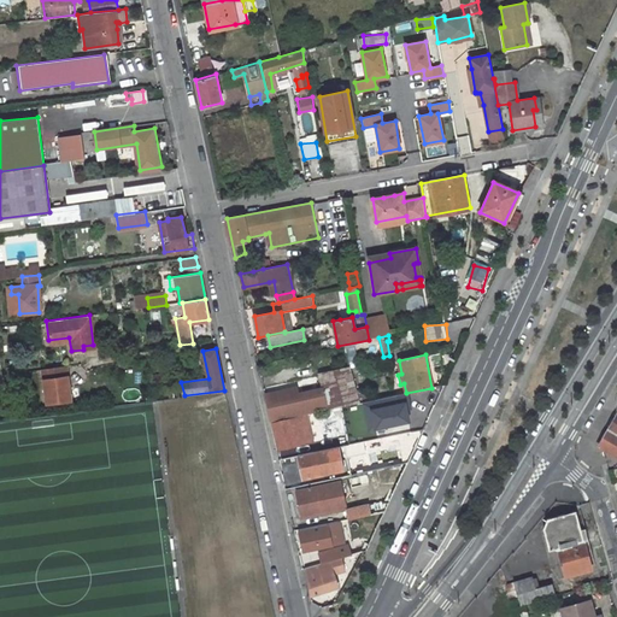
[(66,364),(41,368),(46,401),(70,399),(66,364)]
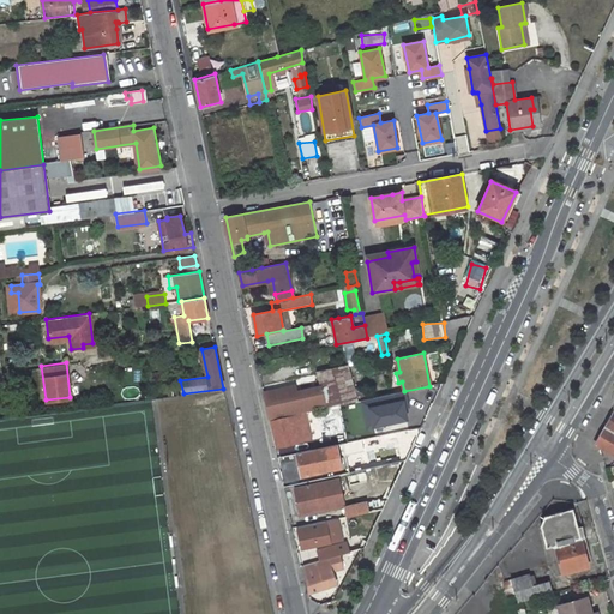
[(295,385),(263,391),(270,419),(295,413),(296,415),(339,405),(349,403),(356,402),(348,367),(318,374),(320,387),(296,392),(295,385)]
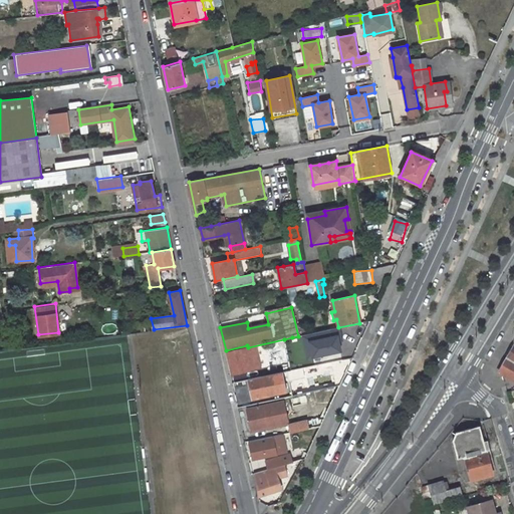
[(315,348),(313,337),(310,333),(298,336),(302,350),(315,348)]
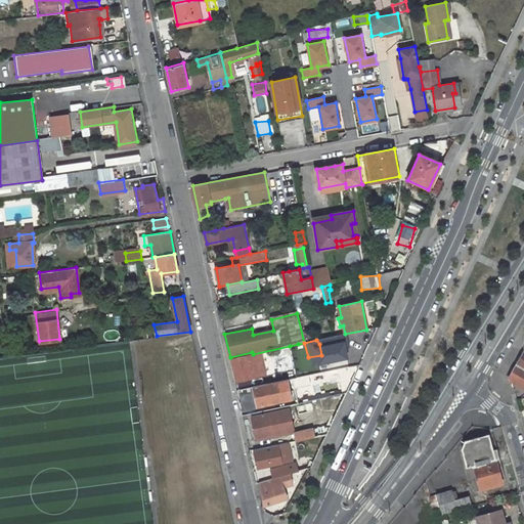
[(304,343),(298,344),(290,346),(293,362),(309,358),(308,357),(304,343)]
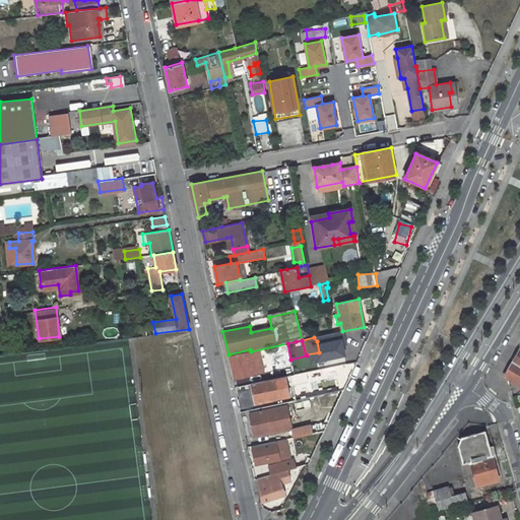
[(519,348),(505,375),(505,376),(506,377),(519,384),(519,348)]
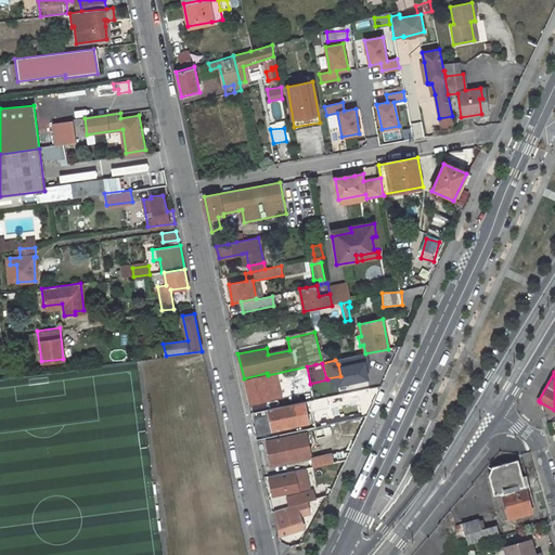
[(274,383),(279,383),(276,374),(244,381),(250,404),(278,399),(274,383)]
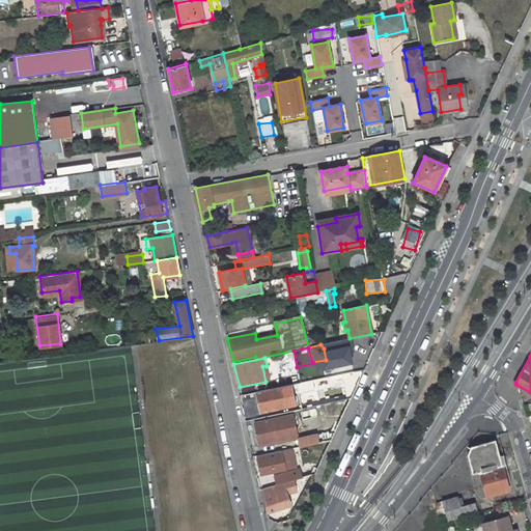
[(294,406),(290,385),(256,392),(260,413),(294,406)]
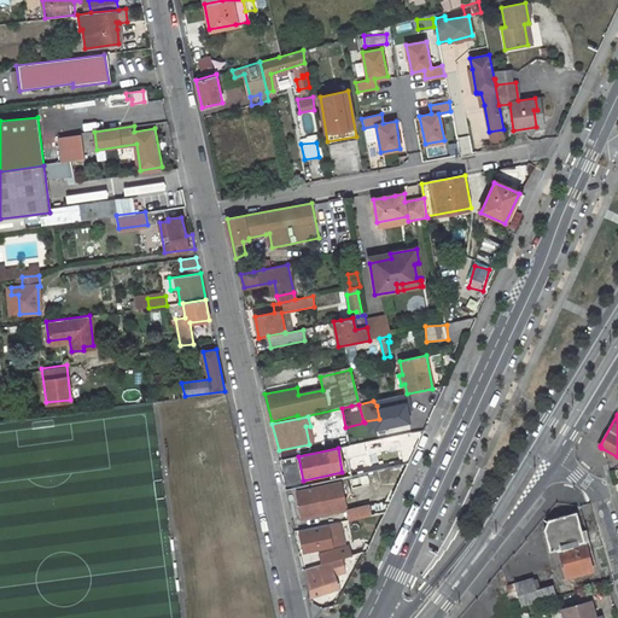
[(343,497),(342,493),(340,487),(339,482),(297,491),(302,518),(338,509),(336,499),(343,497)]
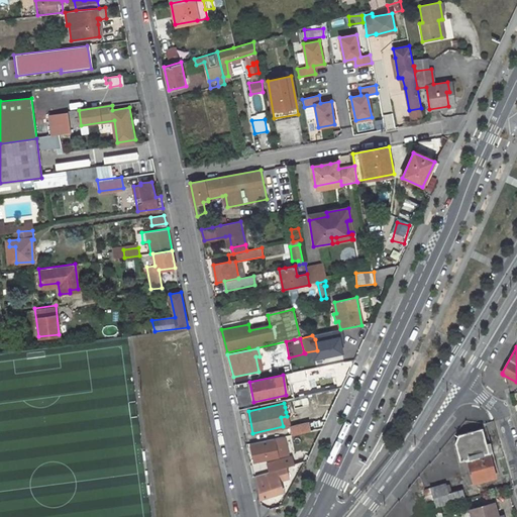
[(314,431),(313,423),(290,427),(292,436),(314,431)]
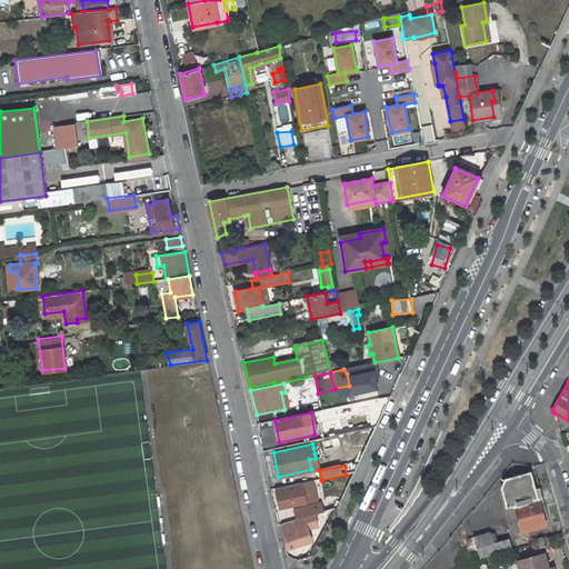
[(321,480),(319,470),(311,471),(313,481),(317,480),(321,480)]
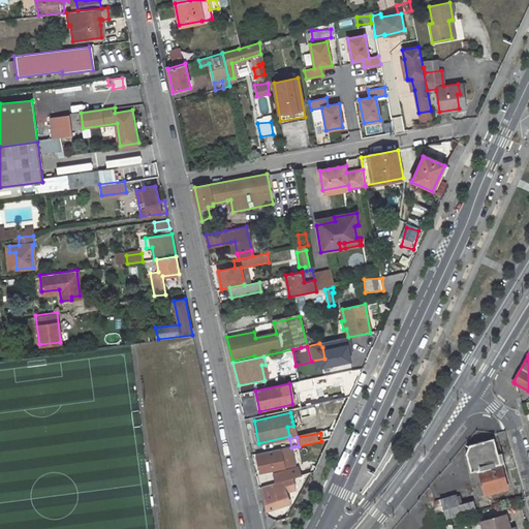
[(469,449),(474,470),(473,470),(476,483),(475,483),(479,496),(506,488),(506,485),(510,484),(496,437),(471,443),(469,449)]
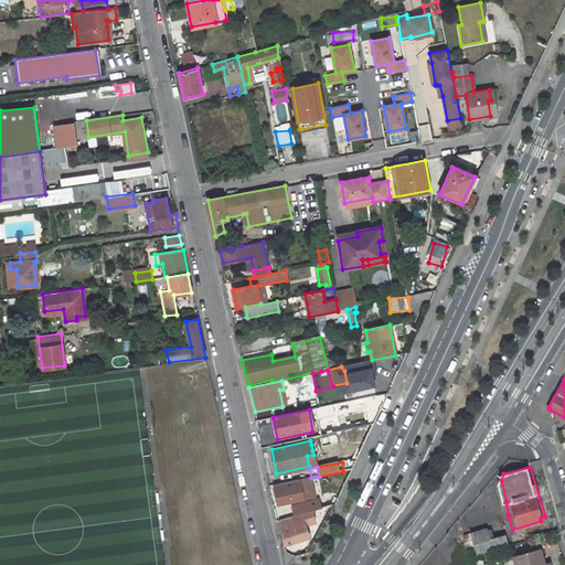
[(313,497),(310,478),(274,486),(277,504),(313,497)]
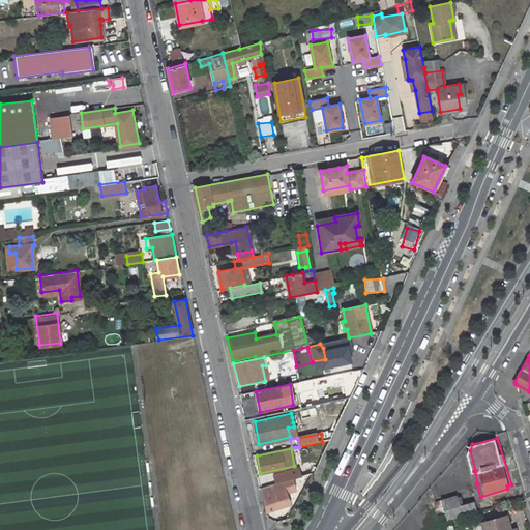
[(275,475),(276,483),(300,477),(298,469),(275,475)]
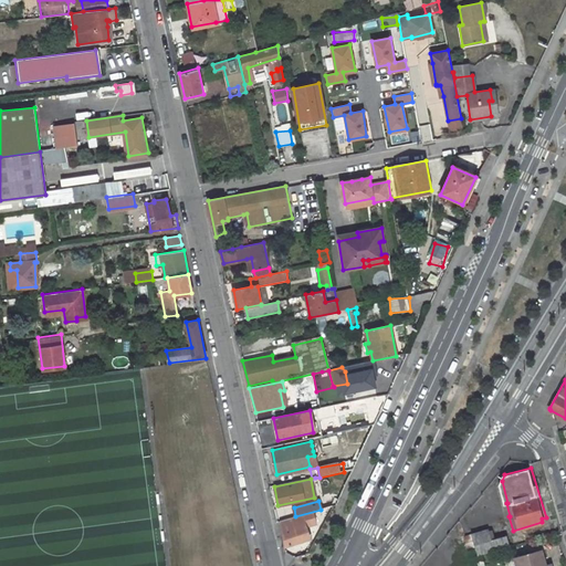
[(310,540),(306,526),(310,525),(308,521),(282,528),(284,546),(310,540)]
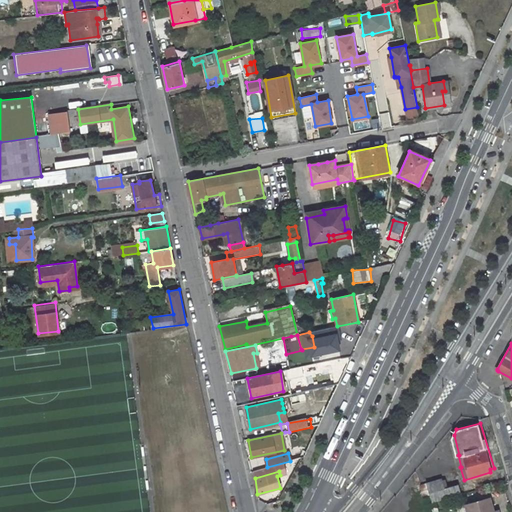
[(420,485),(425,505),(435,502),(461,495),(458,485),(443,489),(440,479),(420,485)]
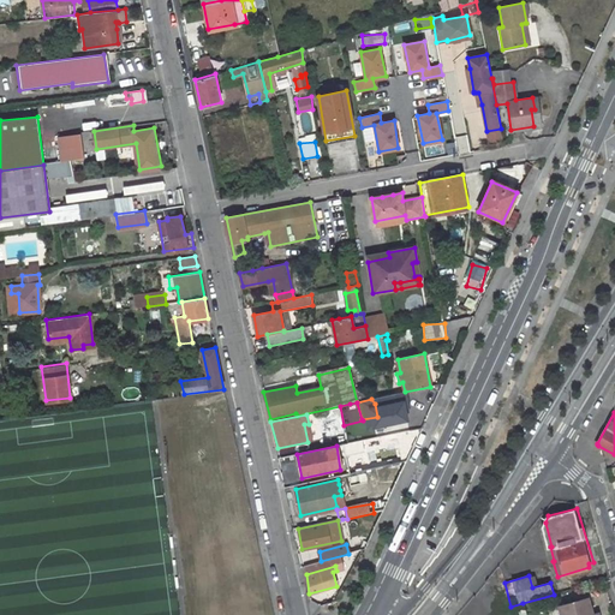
[(560,608),(561,614),(592,614),(589,599),(560,608)]
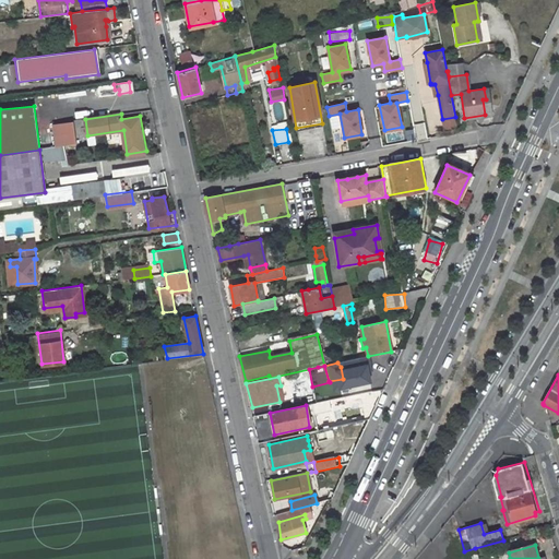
[(468,558),(477,558),(475,548),(467,551),(468,558)]
